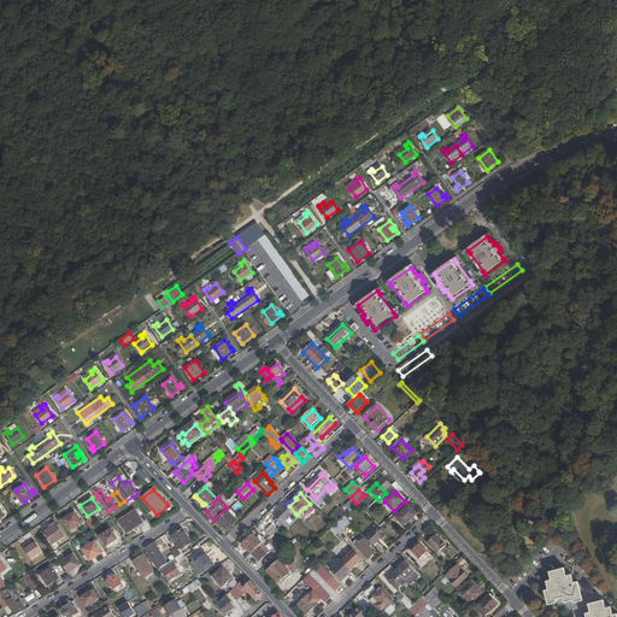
[(315,509),(310,504),(305,507),(310,513),(315,509)]
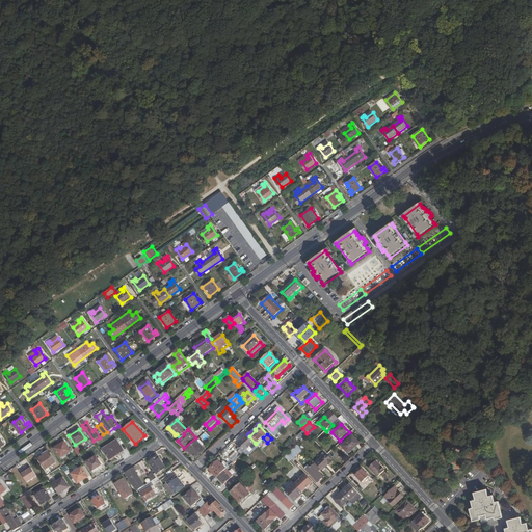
[(248,435),(237,446),(244,453),(244,452),(255,443),(249,436),(248,435)]
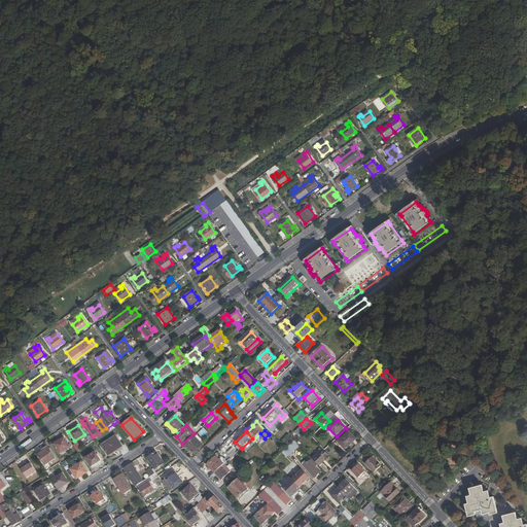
[(357,441),(350,433),(339,443),(346,451),(357,441)]
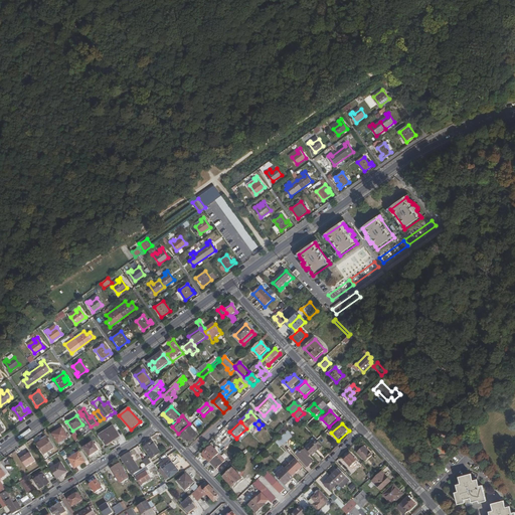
[(106,444),(120,436),(114,425),(100,435),(106,444)]
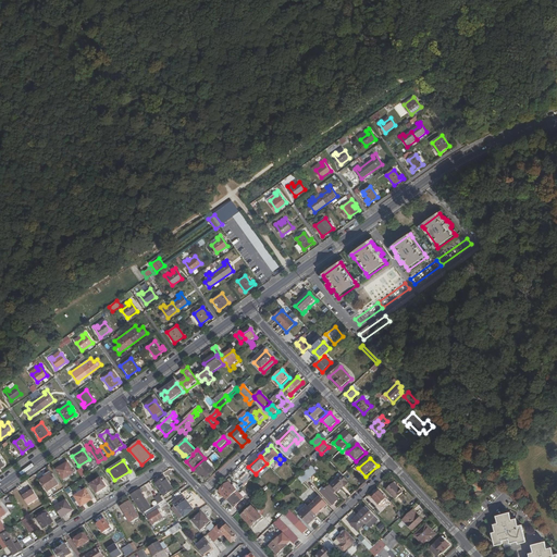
[(312,467),(313,465),(310,461),(297,473),(300,477),(312,467)]
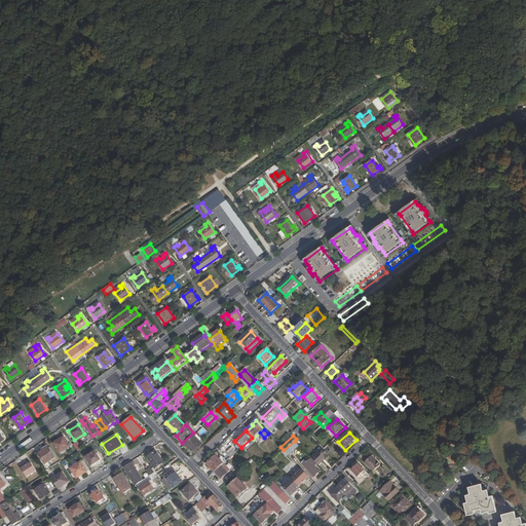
[(60,453),(70,446),(64,437),(53,444),(60,453)]
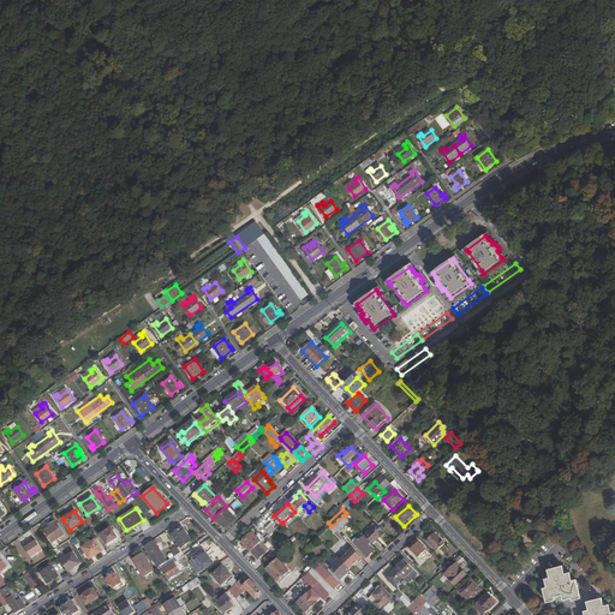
[(227,511),(218,520),(226,530),(237,520),(227,511)]
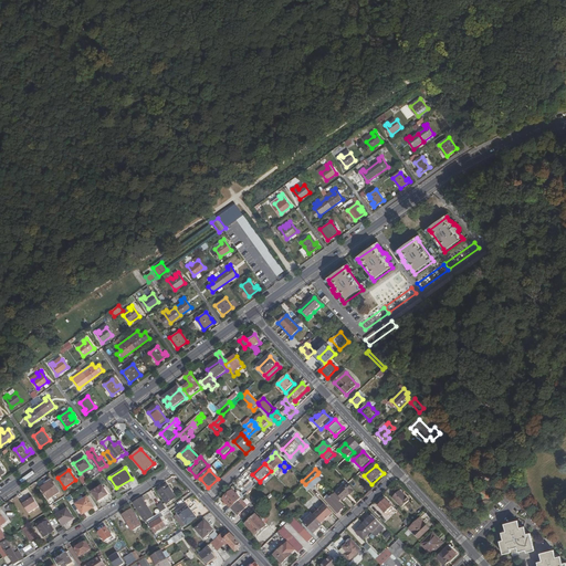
[(321,478),(317,474),(305,484),(311,490),(317,484),(315,483),(321,478)]
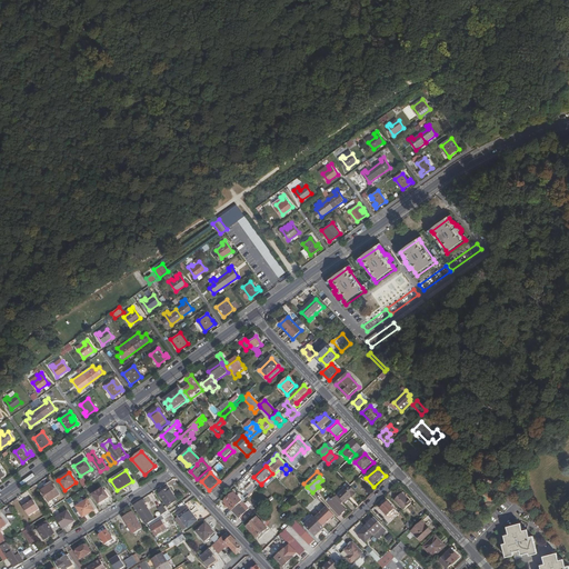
[(253,482),(247,489),(250,493),(258,487),(253,482)]
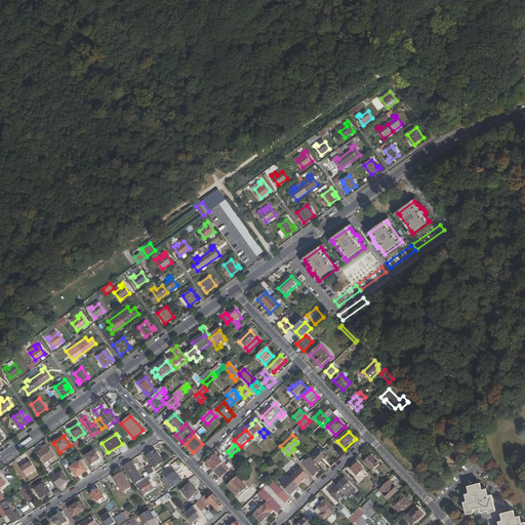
[(48,446),(42,449),(38,452),(45,463),(55,457),(48,446)]
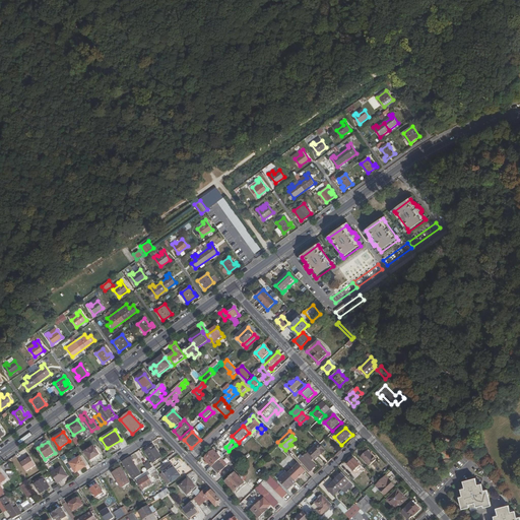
[(317,462),(327,452),(321,445),(319,443),(309,453),(314,459),(317,462)]
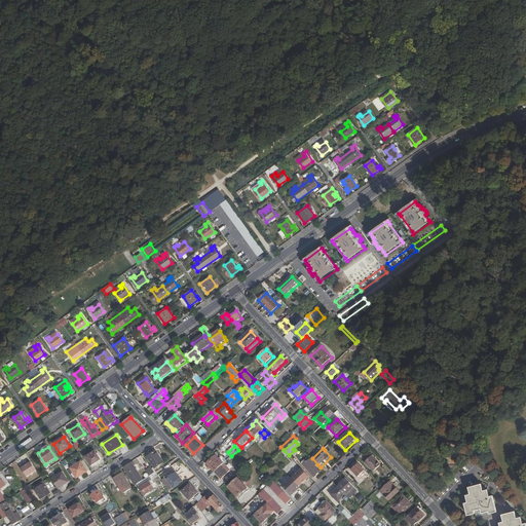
[(156,468),(164,462),(156,451),(148,456),(156,468)]
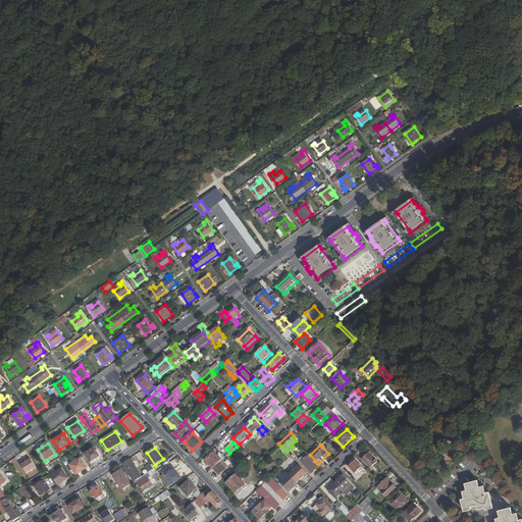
[(92,462),(97,459),(100,457),(96,450),(88,455),(92,462)]
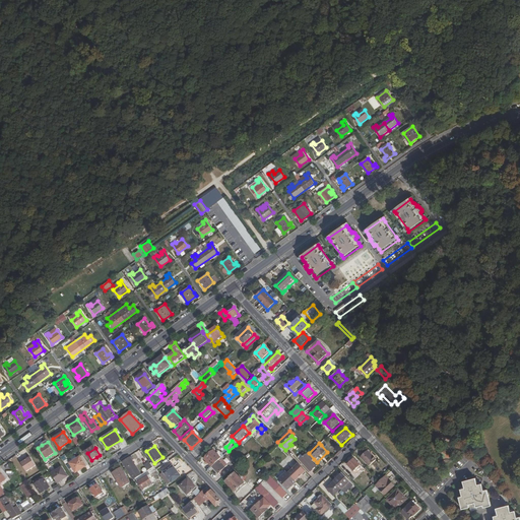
[(362,457),(370,466),(377,459),(369,450),(362,457)]
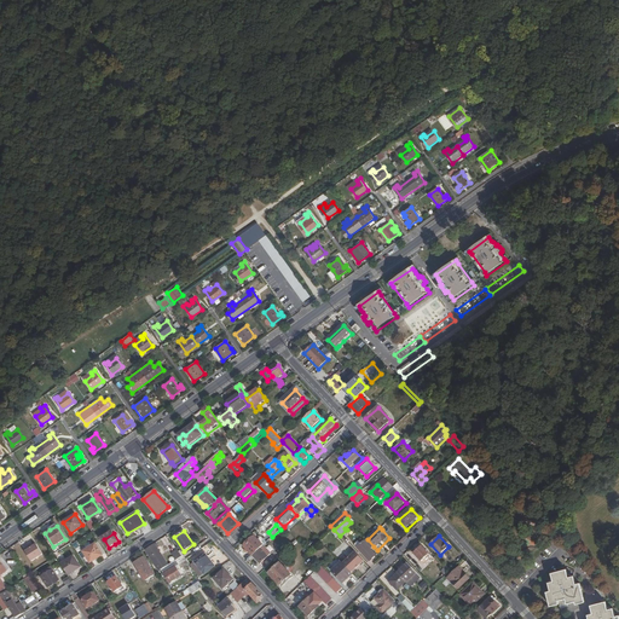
[(244,548),(252,556),(262,547),(255,538),(244,548)]
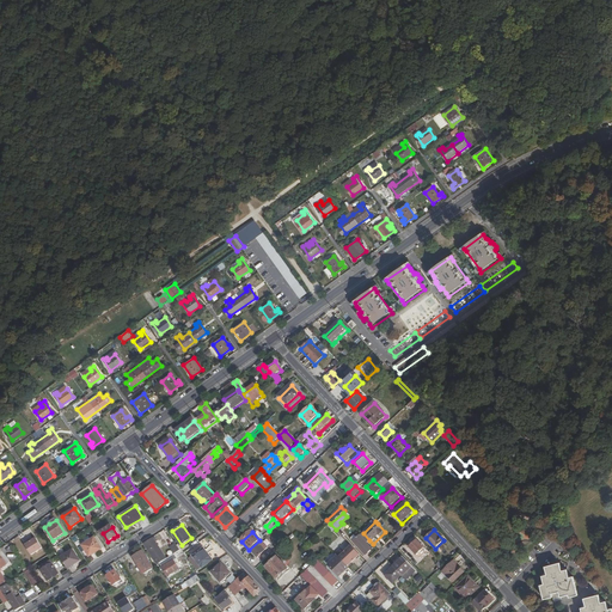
[(367,544),(369,540),(363,533),(360,537),(357,534),(355,537),(357,539),(354,543),(366,556),(372,549),(367,544)]
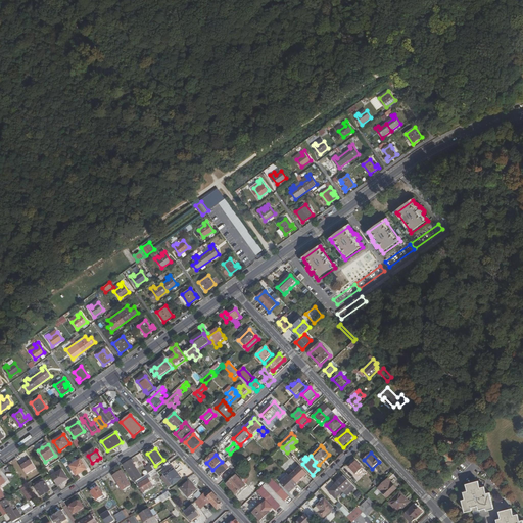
[(26,463),(25,462),(20,464),(28,474),(37,468),(32,460),(28,462),(26,463)]
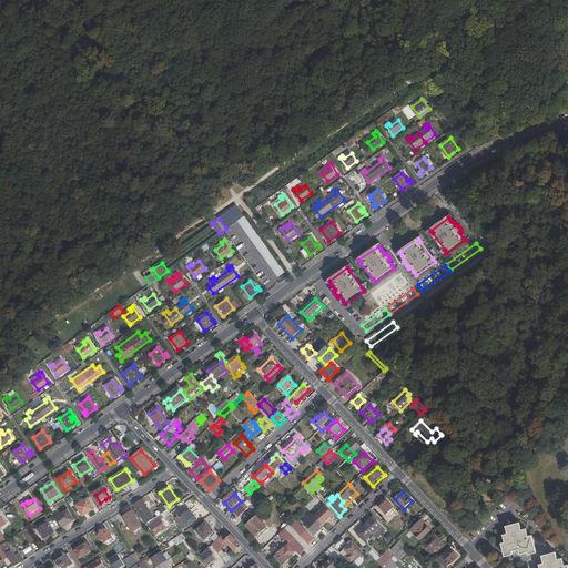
[(83,517),(94,509),(88,499),(77,506),(83,517)]
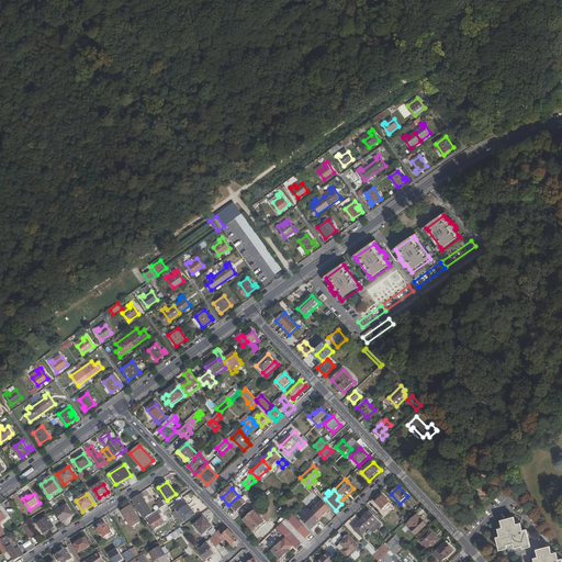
[(134,499),(146,518),(153,514),(142,495),(134,499)]
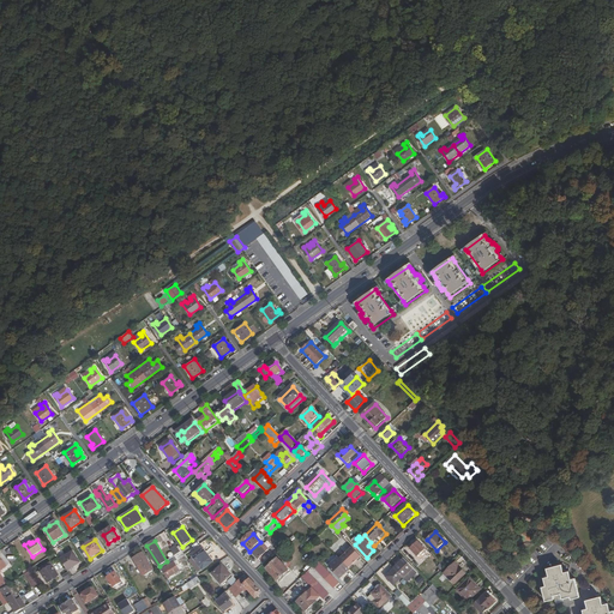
[(250,552),(251,552),(258,546),(262,542),(260,542),(250,552)]
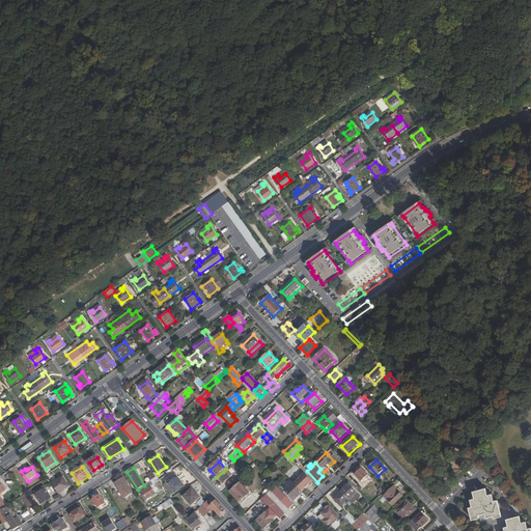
[(371,478),(362,469),(357,475),(365,484),(371,478)]
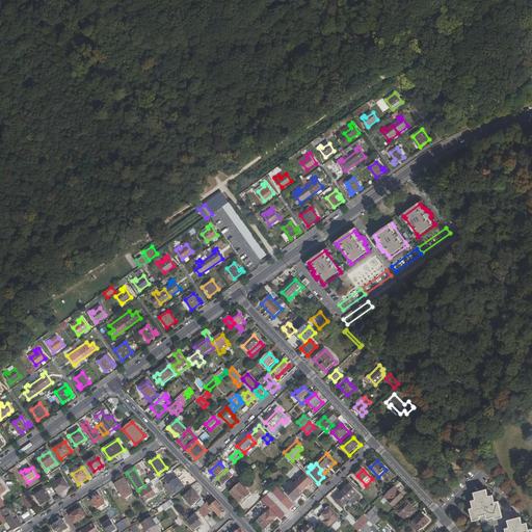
[(152,481),(157,478),(153,473),(148,476),(152,481)]
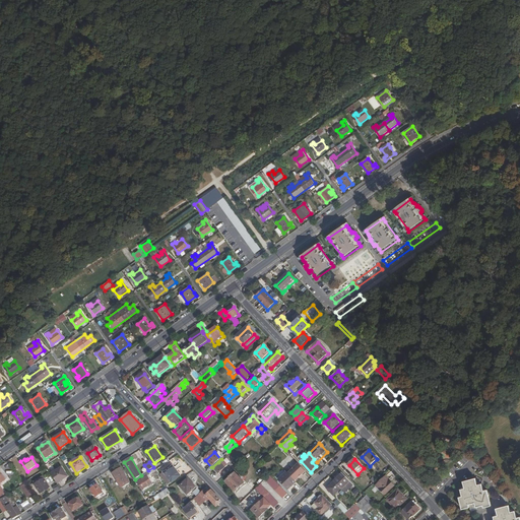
[(213,468),(222,478),(229,473),(224,468),(220,464),(218,462),(213,468)]
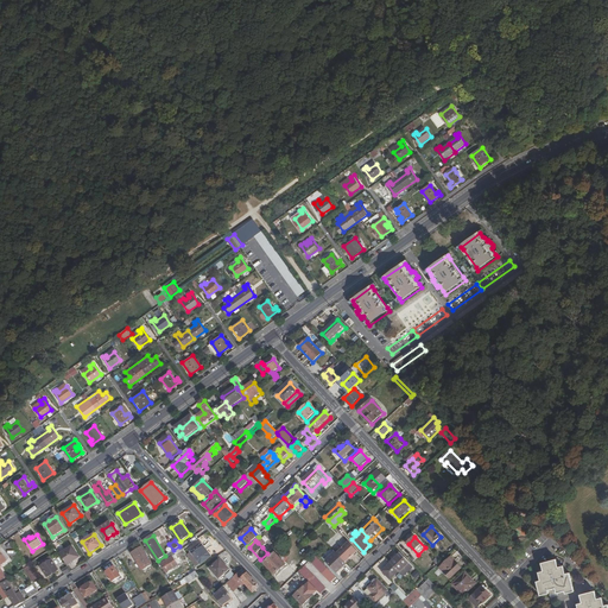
[(202,564),(211,556),(202,544),(192,552),(202,564)]
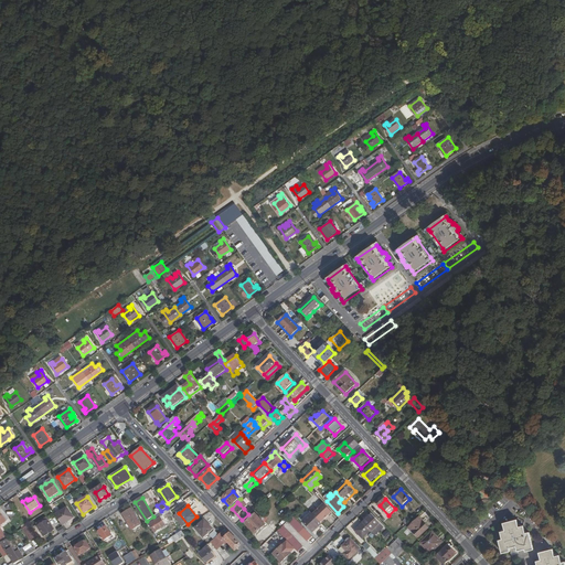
[(323,521),(330,514),(326,510),(323,509),(323,510),(320,507),(317,510),(319,513),(318,514),(323,521)]
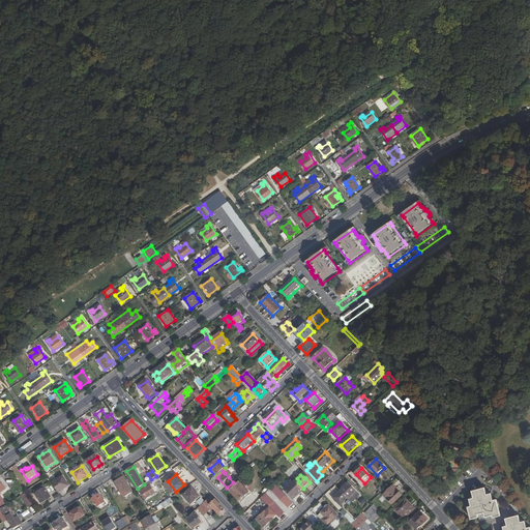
[(53,482),(59,493),(69,486),(63,476),(53,482)]
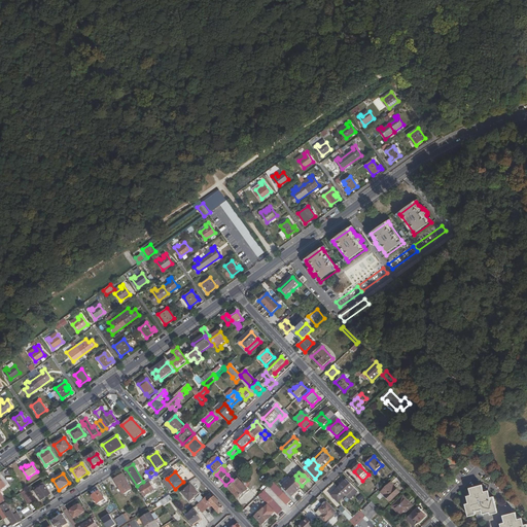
[(125,494),(133,488),(124,475),(115,480),(125,494)]
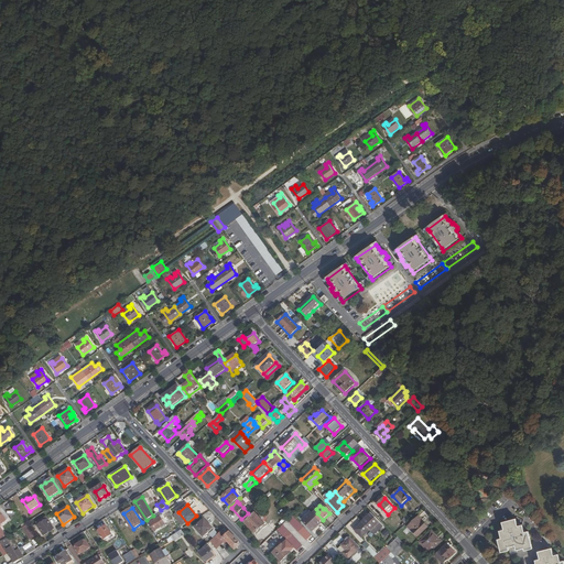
[(153,516),(147,520),(153,531),(158,529),(165,523),(159,512),(153,516)]
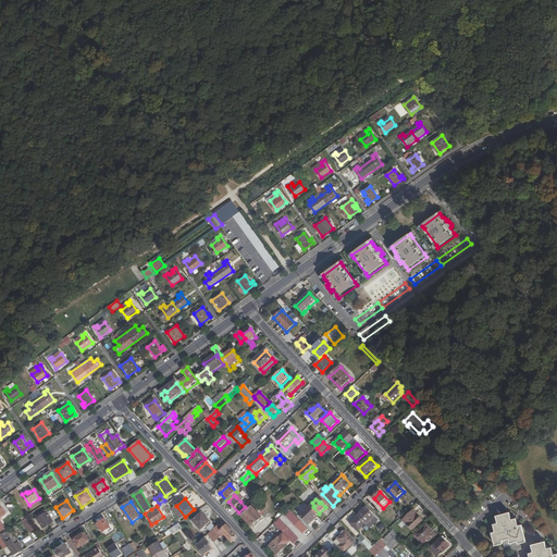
[(308,525),(318,517),(308,506),(298,515),(308,525)]
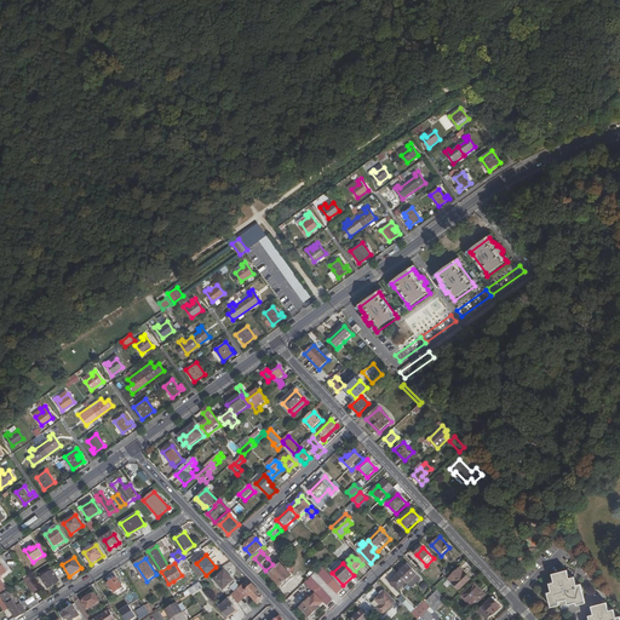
[(291,577),(280,564),(269,575),(280,586),(291,577)]
